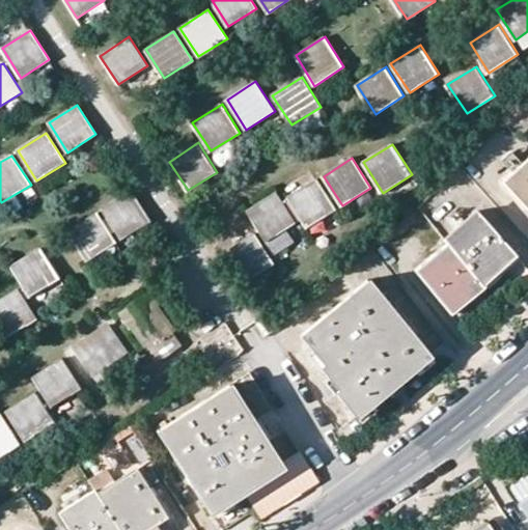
[(527,162),(507,182),(527,204),(527,162)]
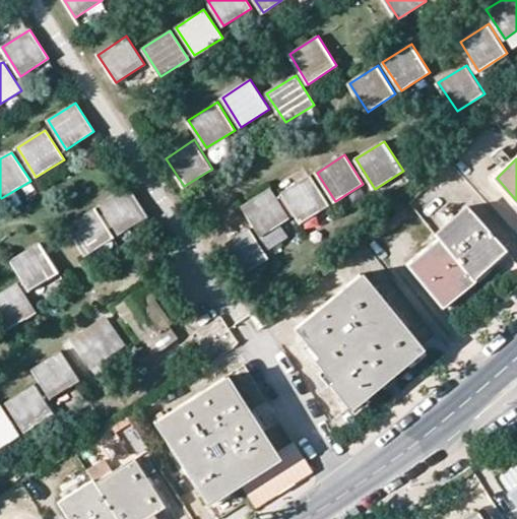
[(329,204),(311,176),(283,194),(302,222),(329,204)]
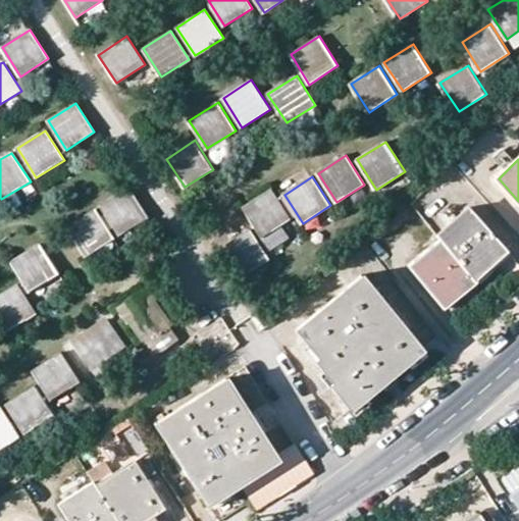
[(11,196),(21,212),(41,200),(31,185),(11,196)]
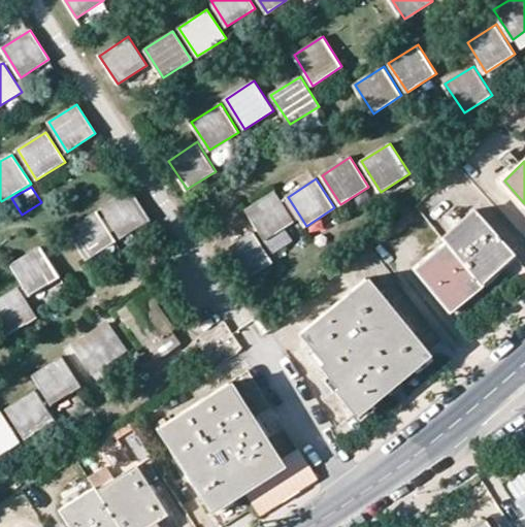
[(121,238),(150,221),(131,190),(102,208),(121,238)]
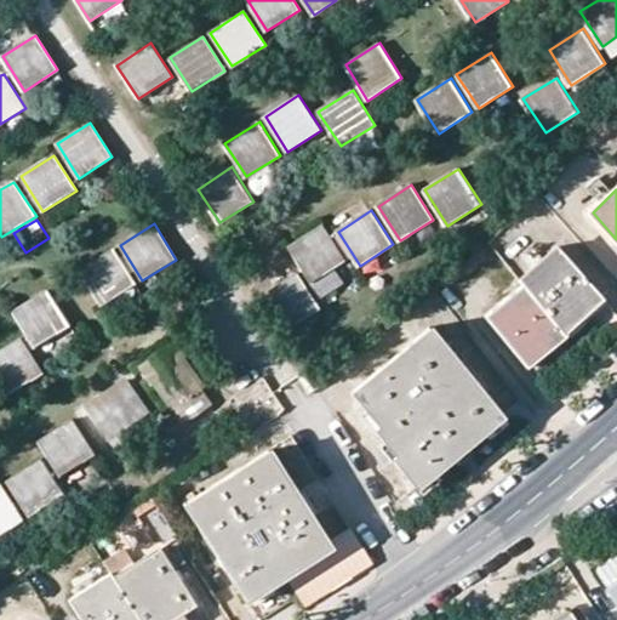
[(347,260),(324,225),(291,246),(313,282),(347,260)]
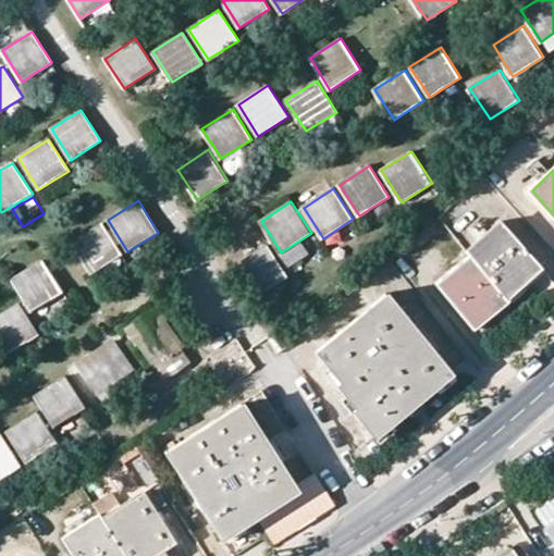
[(517,287),(540,269),(502,222),(467,251),(470,256),(505,297),(517,287)]
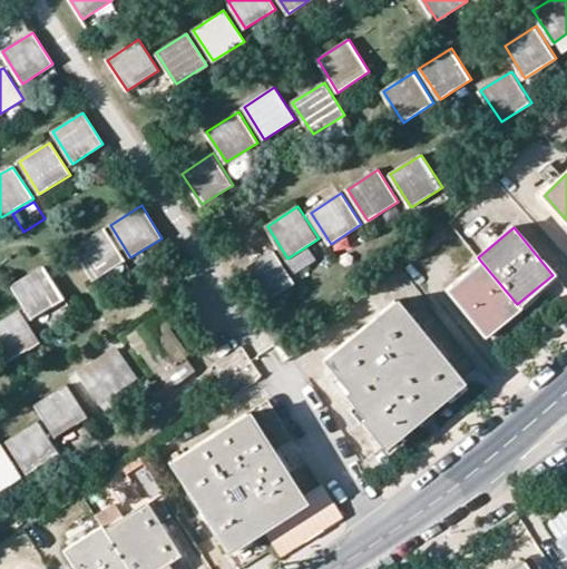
[(74,248),(95,281),(125,261),(104,229),(74,248)]
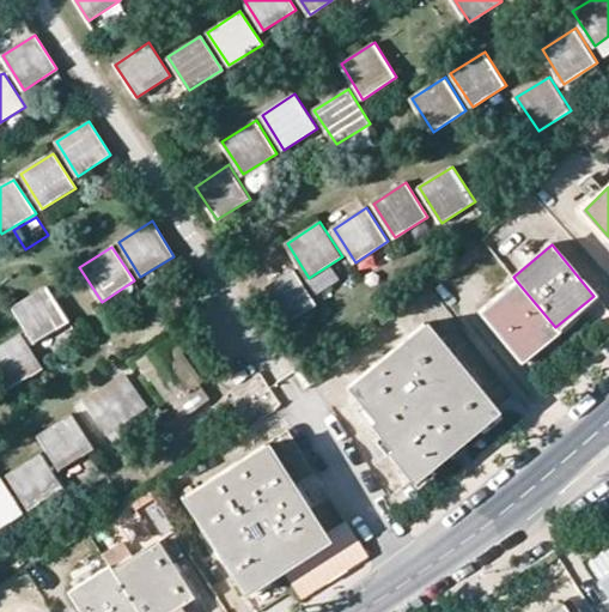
[(316,304),(294,271),(262,292),(284,325),(316,304)]
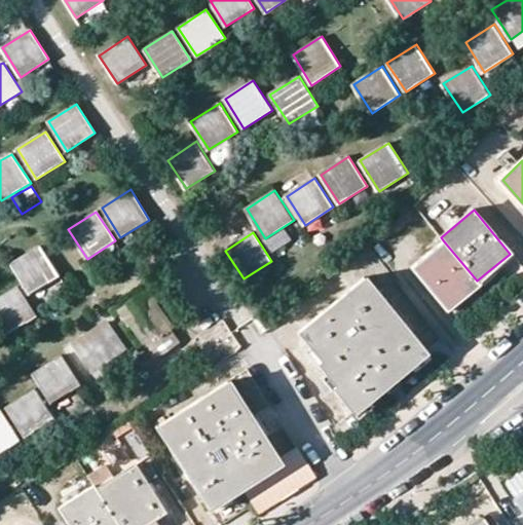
[(481,285),(477,280),(444,241),(412,267),(448,310),(464,298),(481,285)]
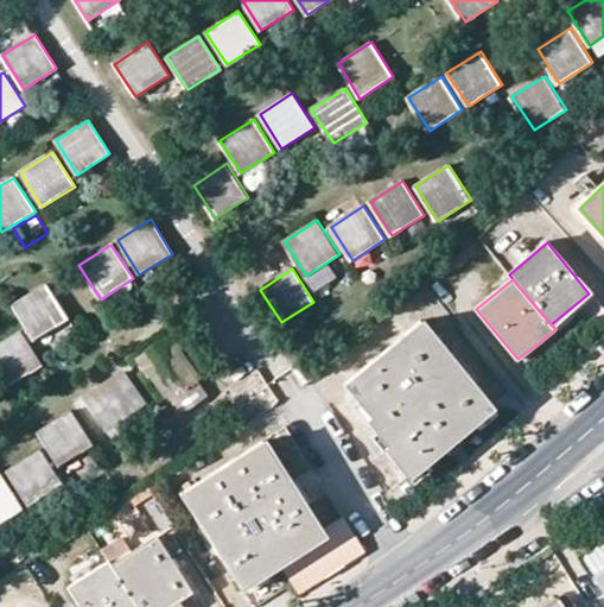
[(37,339),(68,318),(46,284),(13,304),(37,339)]
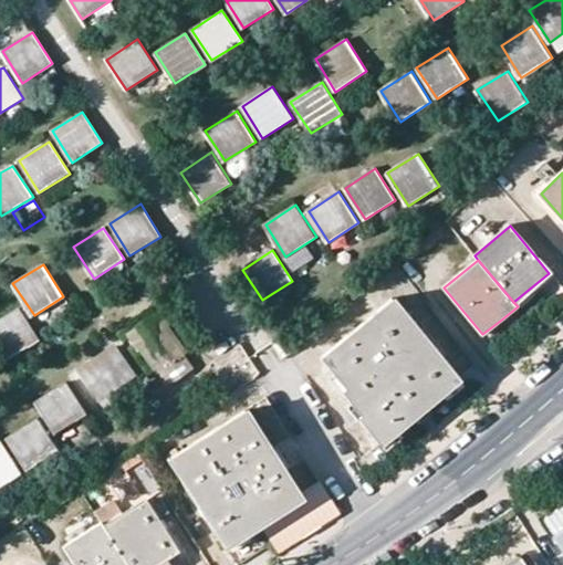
[(555,280),(549,273),(525,292),(513,302),(518,306),(519,309),(555,280)]
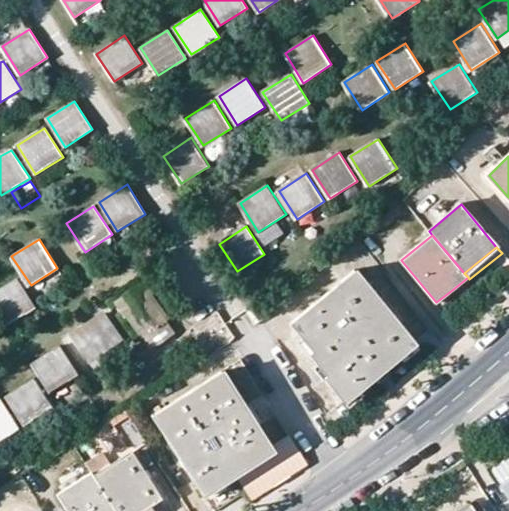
[(414,343),(355,271),(292,323),(315,350),(312,353),(329,374),(326,378),(345,399),(366,382),(414,343)]
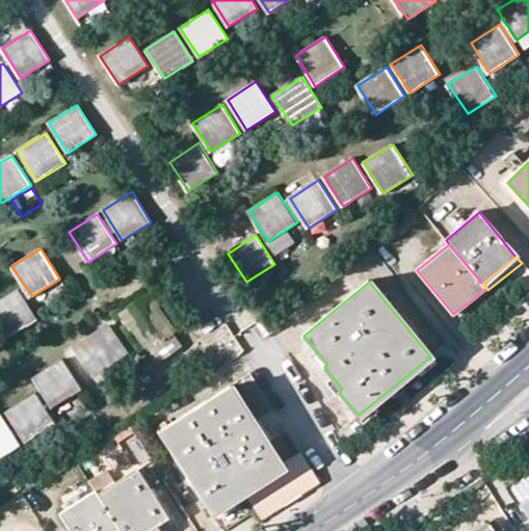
[(18,290),(0,301),(0,324),(8,337),(36,320),(18,290)]
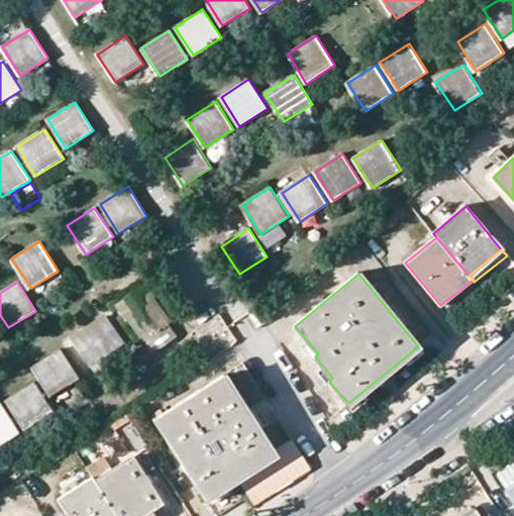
[(149,295),(126,310),(145,338),(169,323),(149,295)]
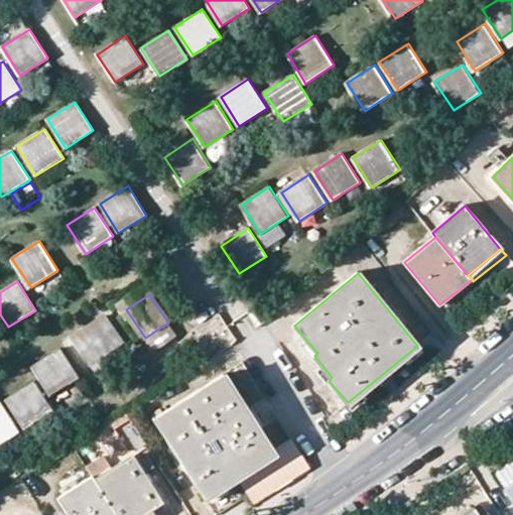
[(195,331),(211,355),(235,339),(218,313),(195,331)]
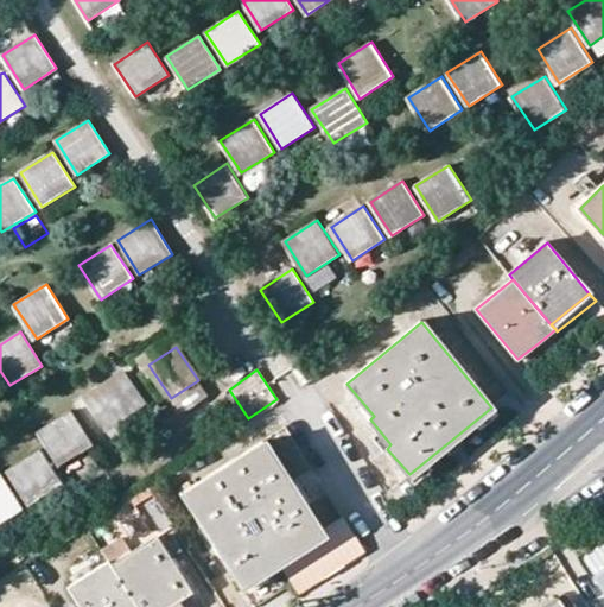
[(144,404),(121,372),(86,398),(108,429),(144,404)]
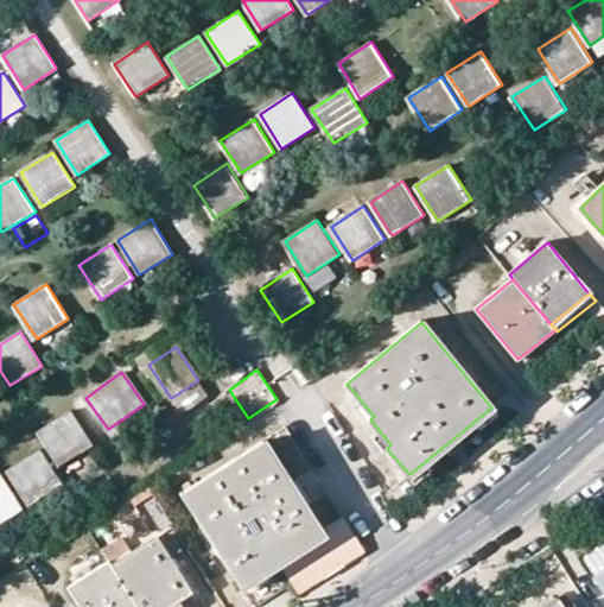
[(38,432),(59,465),(93,444),(71,412),(38,432)]
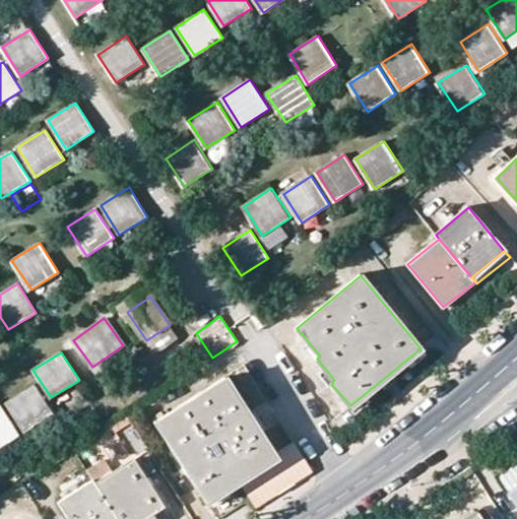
[(225,378),(156,423),(207,502),(239,482),(251,501),(309,463),(295,442),(275,454),(225,378)]
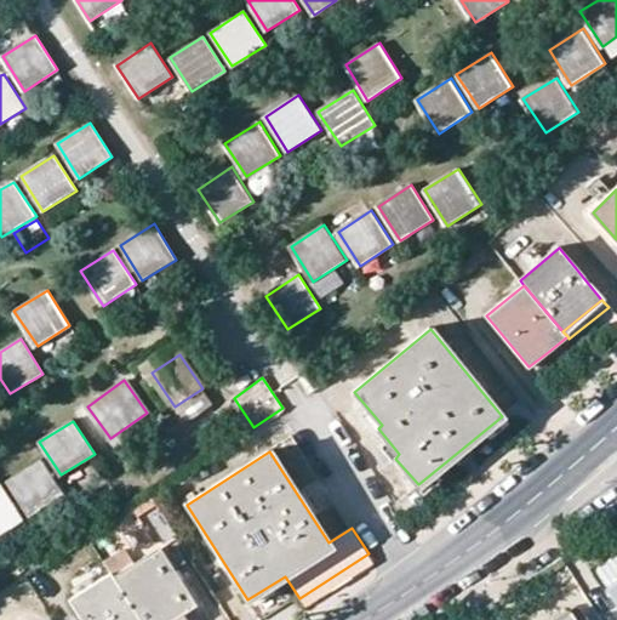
[(9,482),(30,516),(63,495),(43,461),(9,482)]
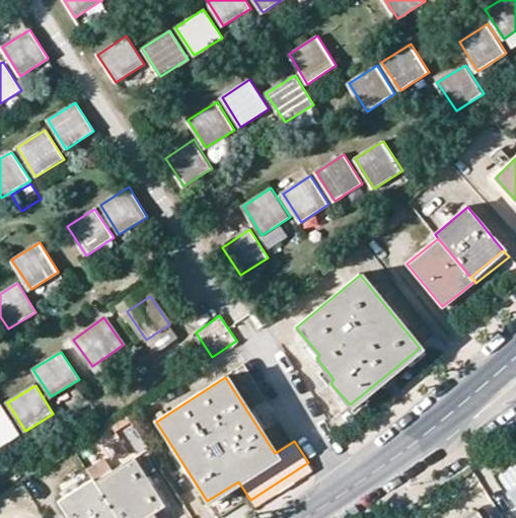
[(0,407),(0,446),(20,435),(1,407),(0,407)]
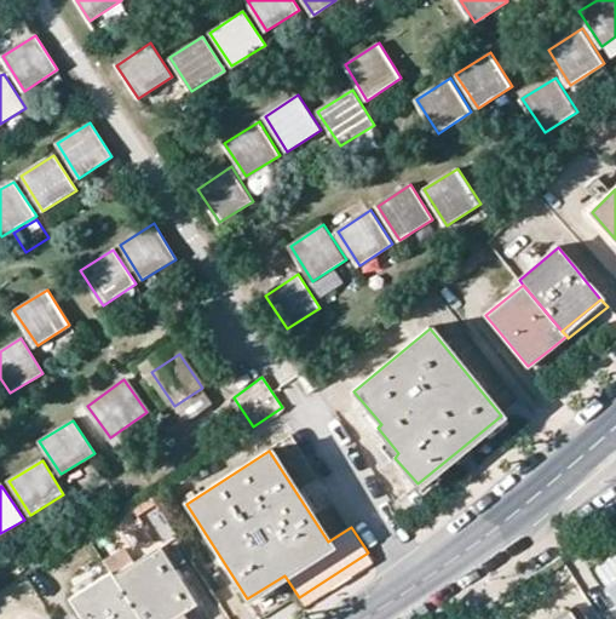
[(134,566),(116,577),(143,618),(185,618),(182,612),(194,603),(160,549),(134,566)]
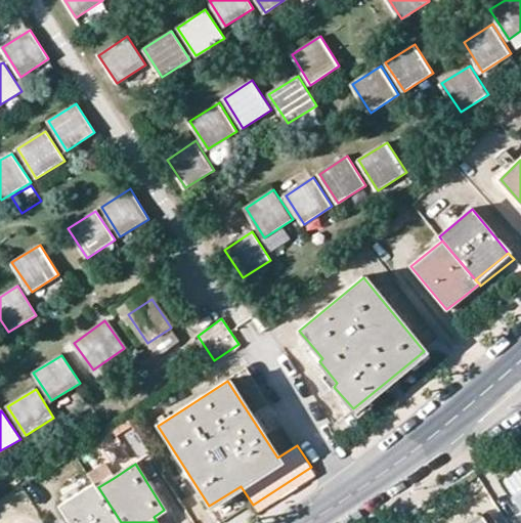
[(90,475),(98,487),(114,478),(105,465),(90,475)]
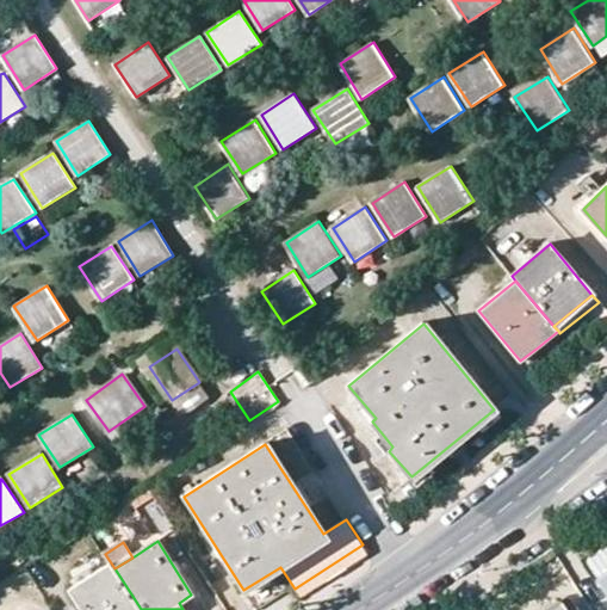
[(606,547),(586,559),(606,591),(606,547)]
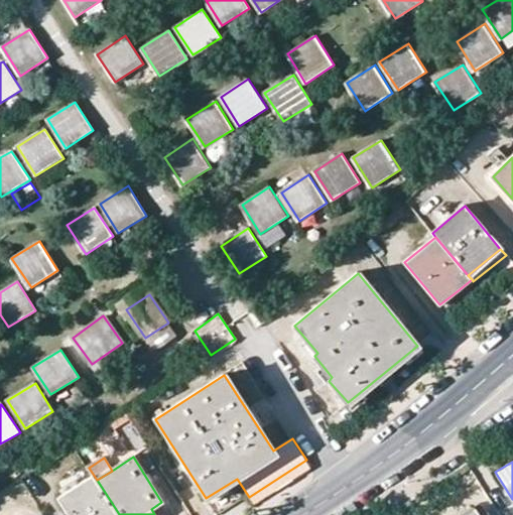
[(119,514),(97,480),(94,475),(59,498),(70,514),(119,514)]
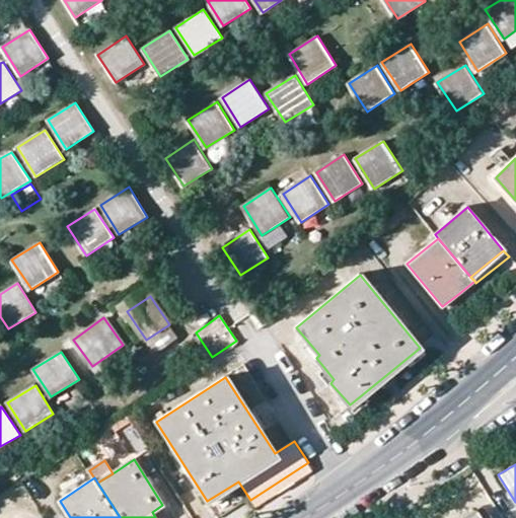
All buildings are outlined.
